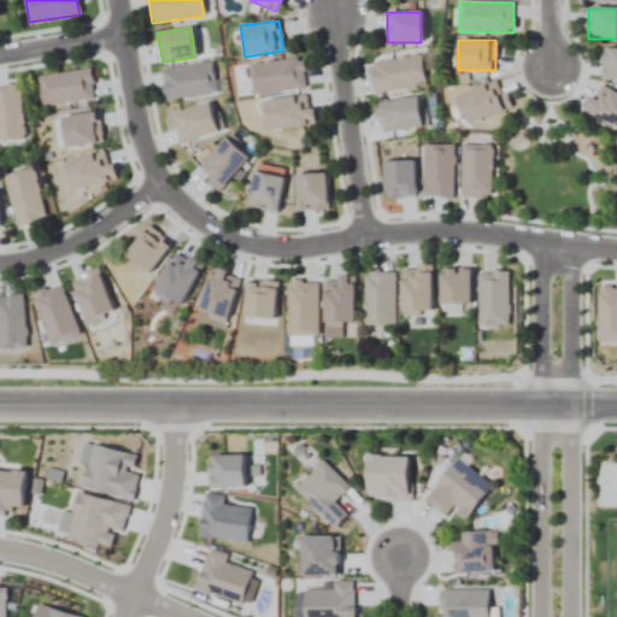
[(616,78),(616,48),(603,48),(603,80),(616,78)]
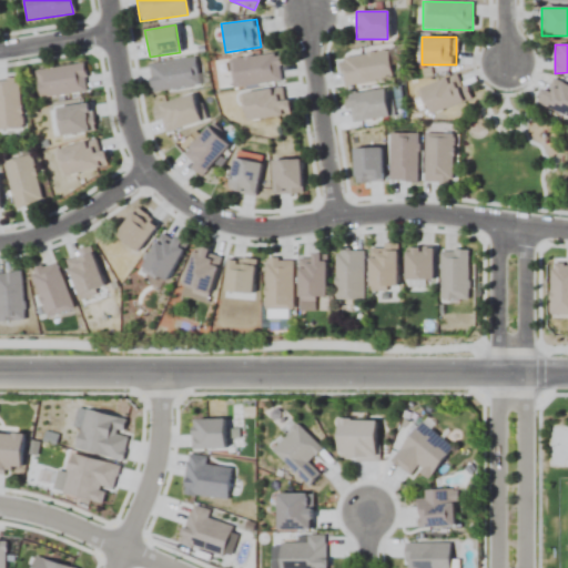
[(343,85),(392,79),(387,51),(340,58),(343,85)]
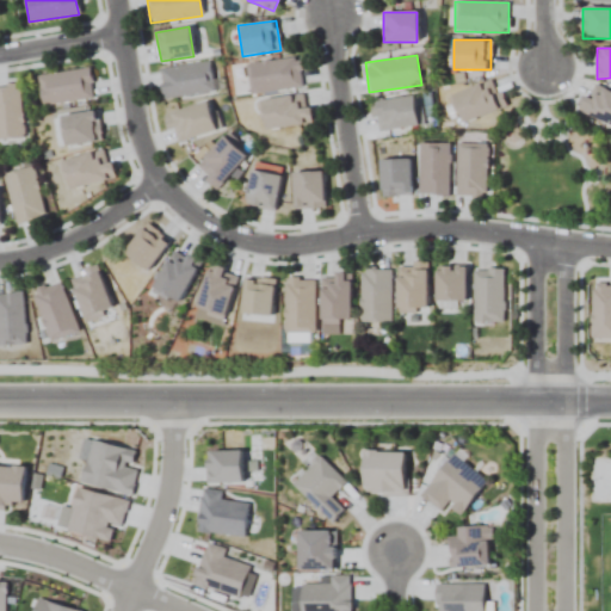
[(246,65),(250,93),(302,87),(298,57),(246,65)]
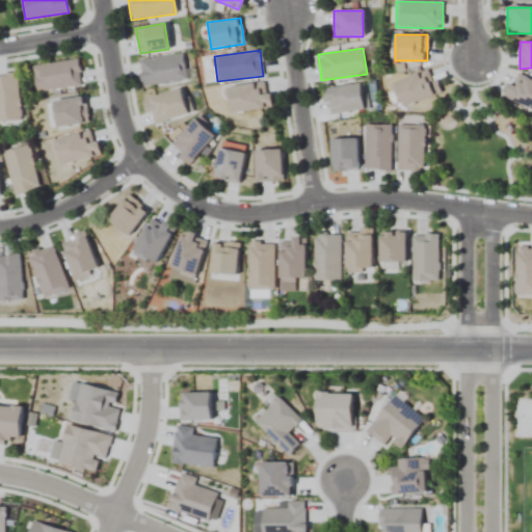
[(139,59),(141,85),(185,81),(183,55),(139,59)]
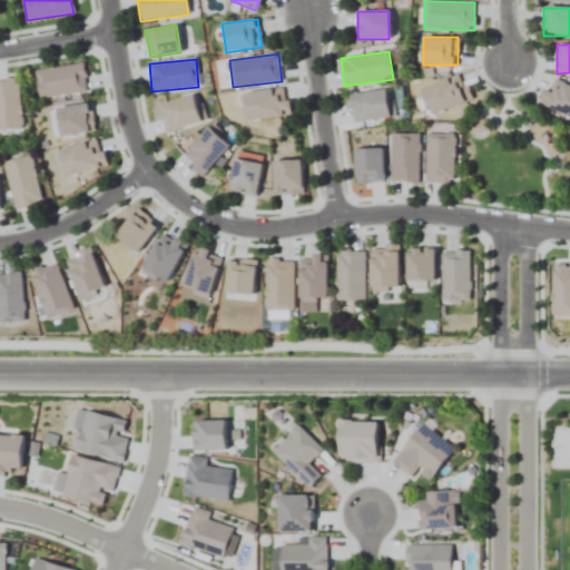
[(36,70),(39,98),(87,91),(84,64),(36,70)]
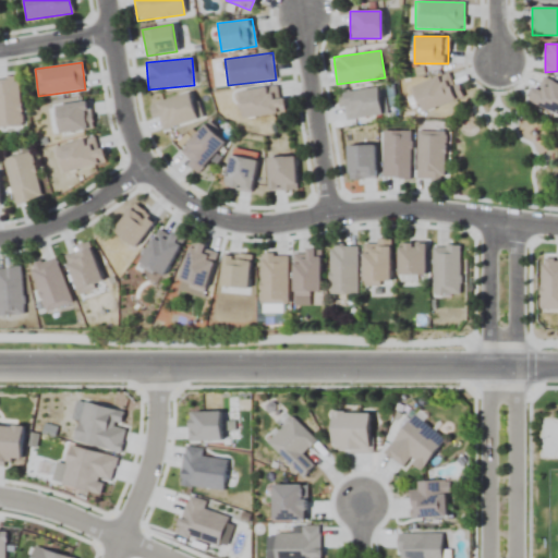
[(455,85),(450,73),(413,86),(421,111),(463,97),(459,83),(455,85)]
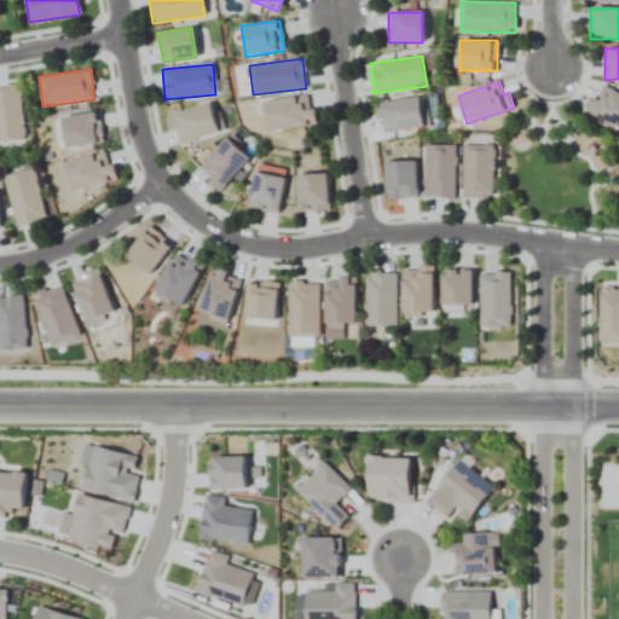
[(0,140),(24,139),(21,86),(0,87),(0,140)]
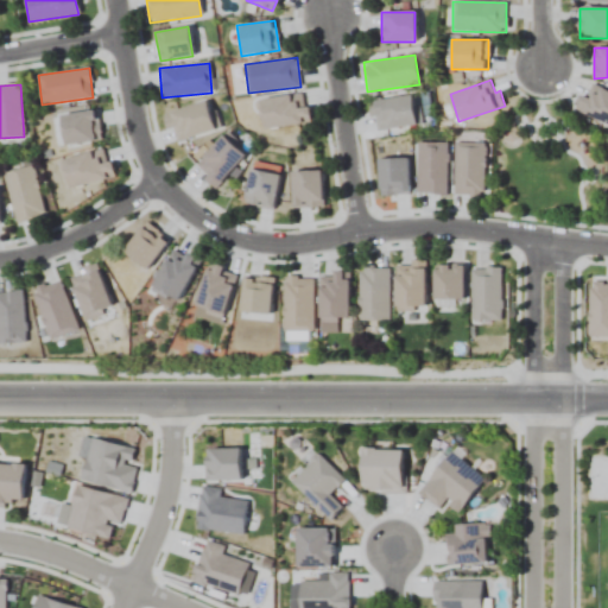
[(607,93),(594,87),(588,99),(580,95),(574,111),(607,125),(607,93)]
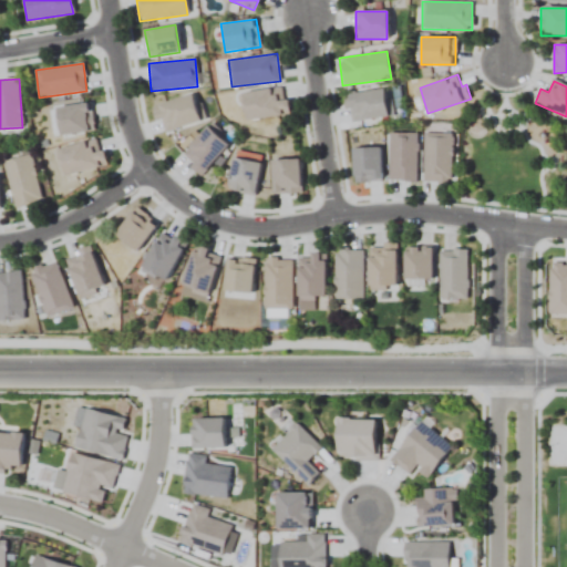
[(288,115),(285,88),(241,92),(245,120),(288,115)]
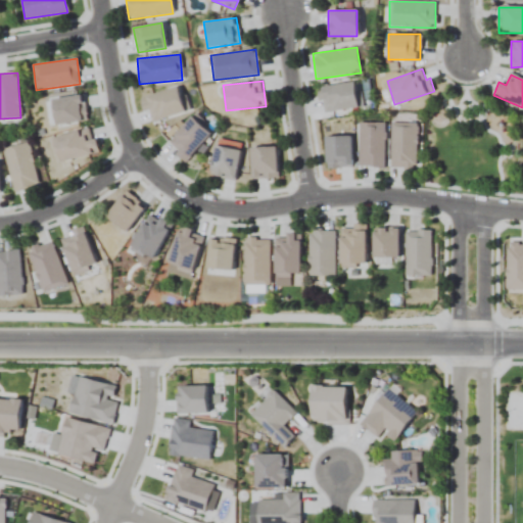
[(324,112),(358,106),(353,82),(320,88),(324,112)]
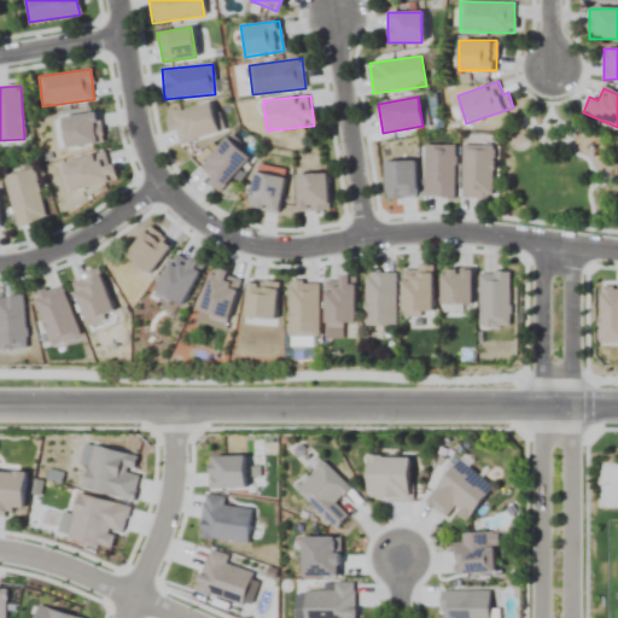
[(176,145),(217,132),(209,103),(168,116),(176,145)]
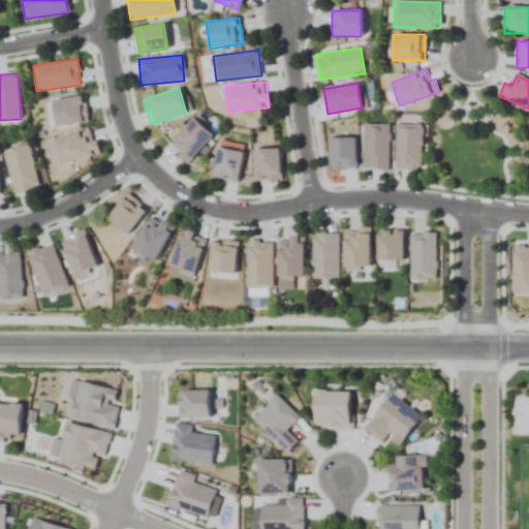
[(84,95),(52,101),(56,127),(89,121),(84,95)]
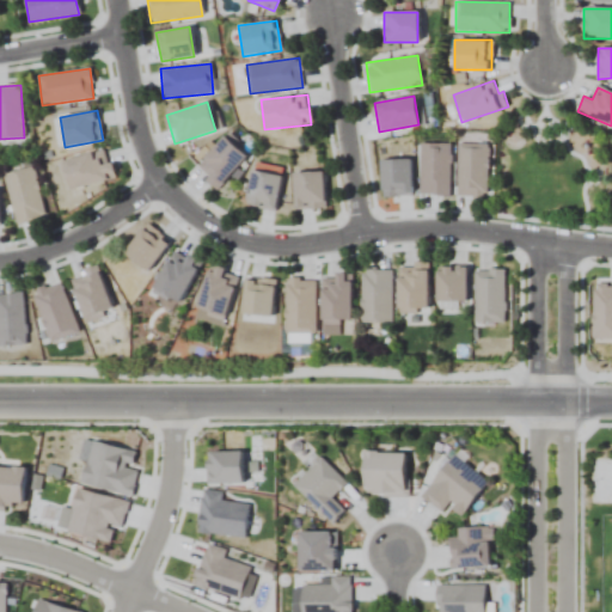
[(218,188),(246,155),(225,135),(195,169),(218,188)]
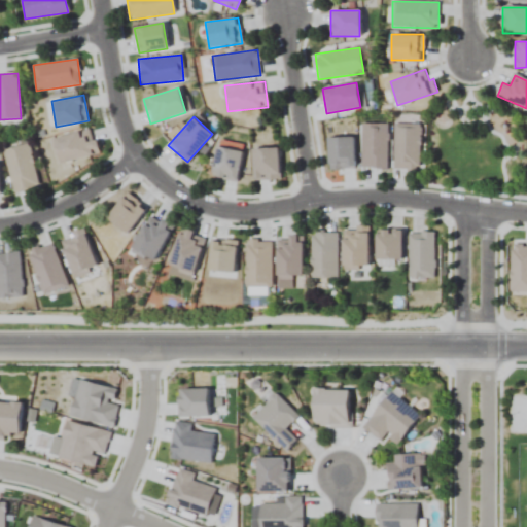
[(361,168),(387,168),(387,124),(361,124),(361,168)]
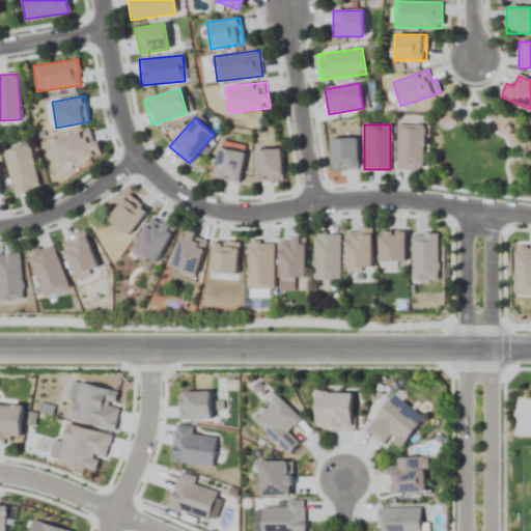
[(397,124),(397,170),(423,170),(423,124),(397,124)]
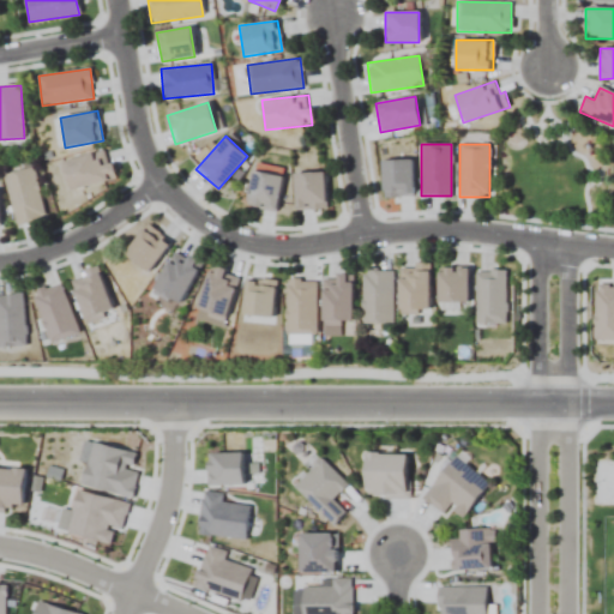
[(114,180),(107,150),(62,161),(70,191),(114,180)]
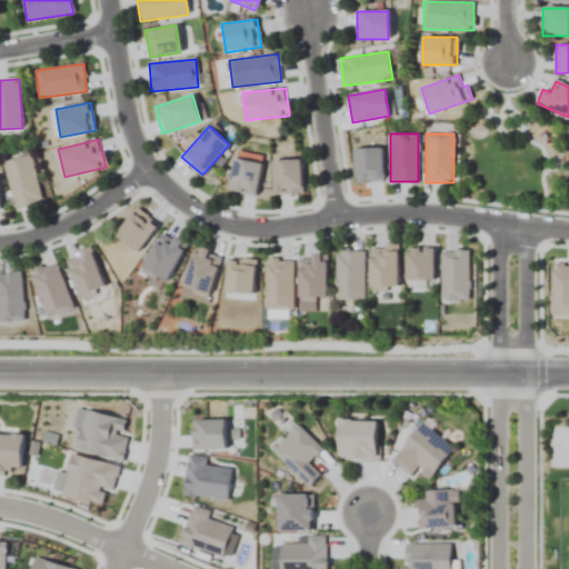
[(381,148),(353,148),(353,182),(381,182),(381,148)]
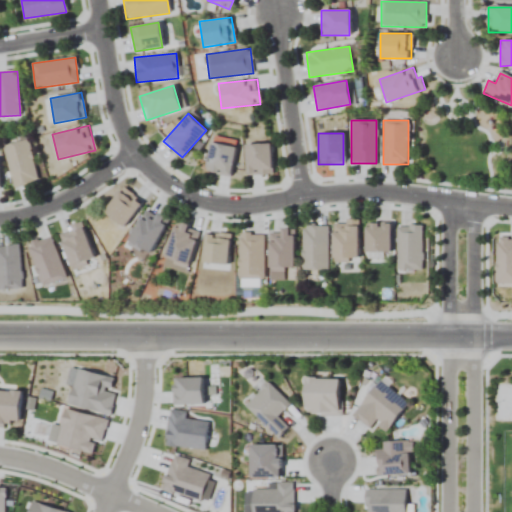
[(14,189),(38,183),(28,140),(4,145),(14,189)]
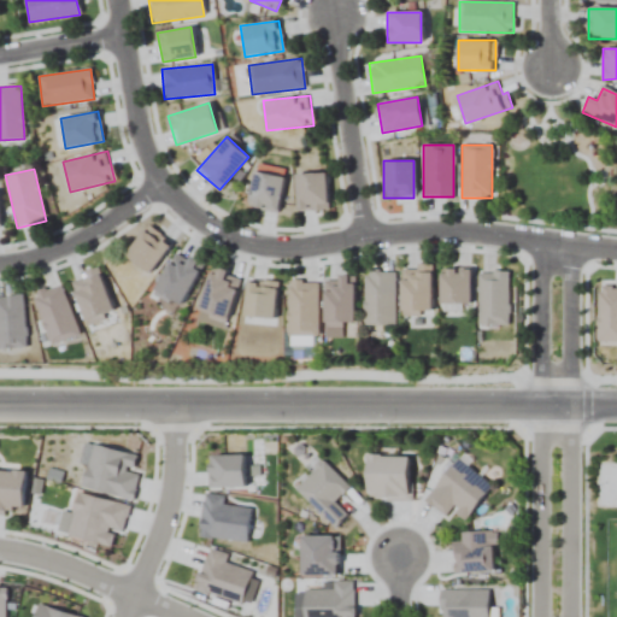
[(248,207),(278,211),(282,176),(252,172),(248,207)]
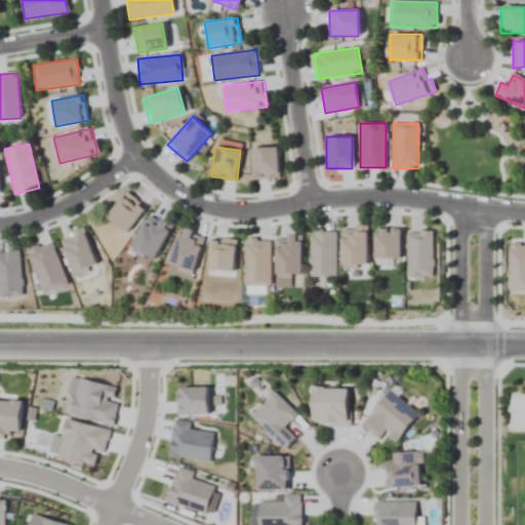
[(252,148),(252,179),(278,179),(278,148),(252,148)]
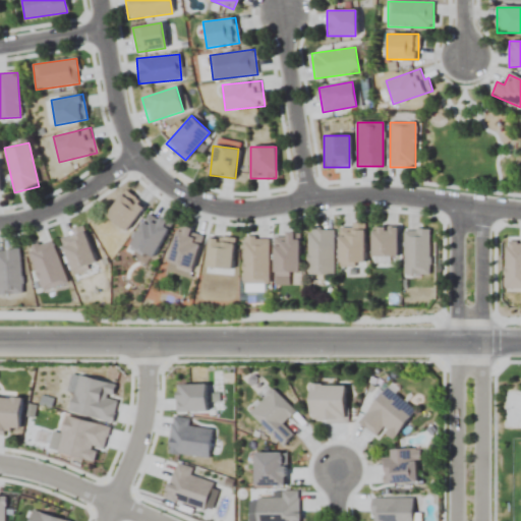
[(105,215),(125,231),(146,207),(125,189),(105,215)]
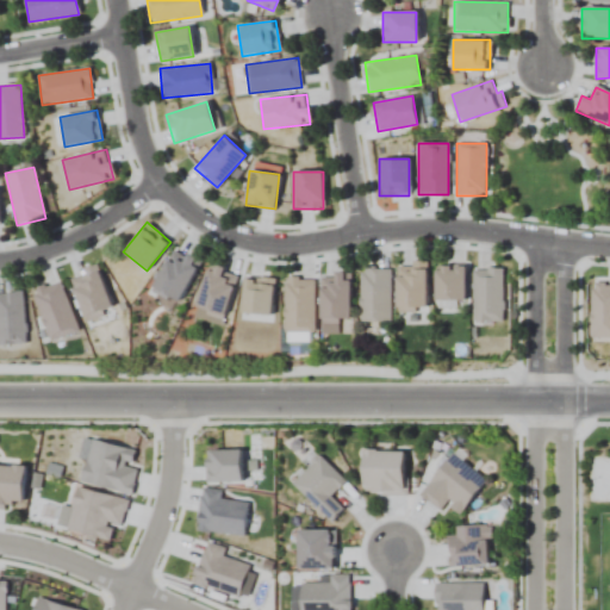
[(151,290),(179,304),(200,261),(173,248),(151,290)]
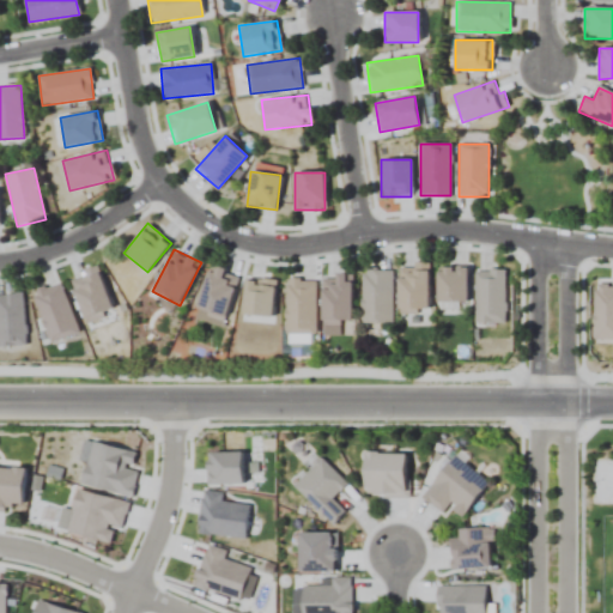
[(429,265),(399,265),(399,311),(429,311),(429,265)]
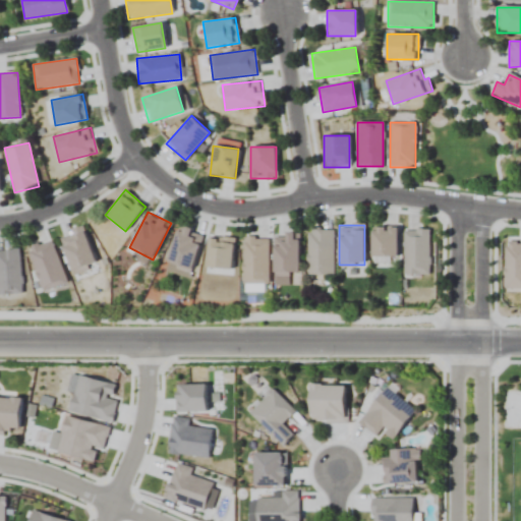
[(203,234),(178,226),(166,265),(191,273),(203,234)]
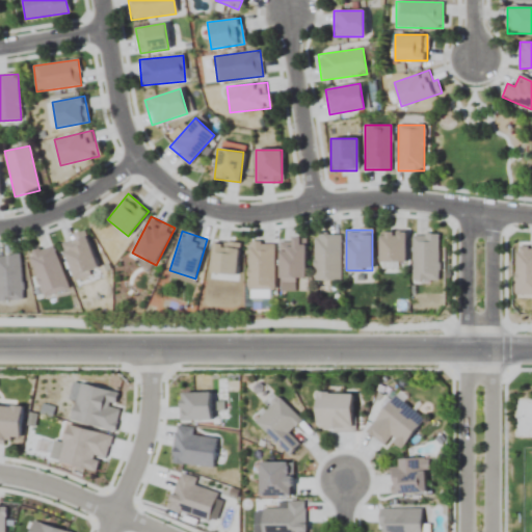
[(405,263),(405,233),(379,233),(379,263),(405,263)]
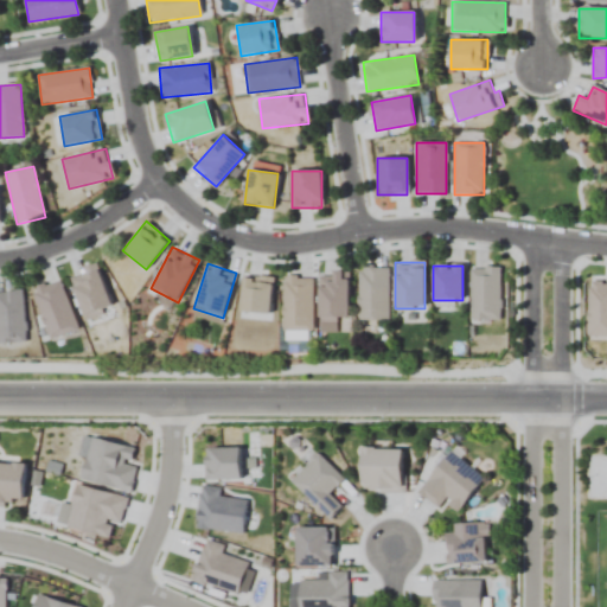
[(109,308),(100,267),(71,274),(81,315),(109,308)]
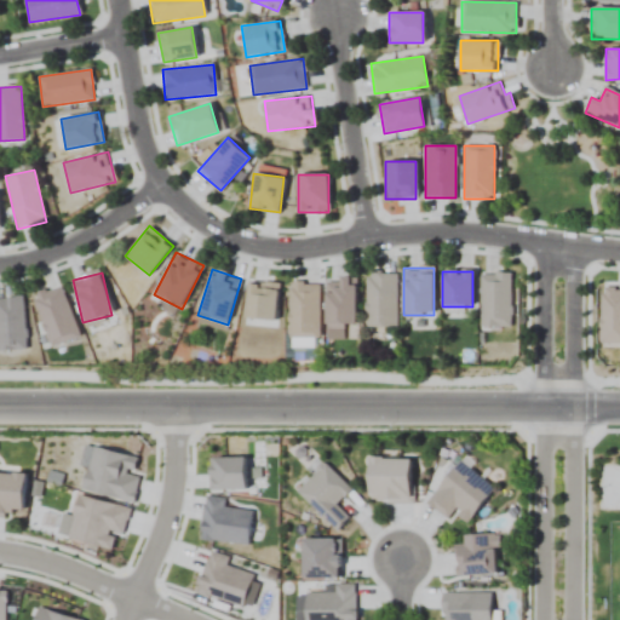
[(397,327),(397,273),(367,273),(367,327),(397,327)]
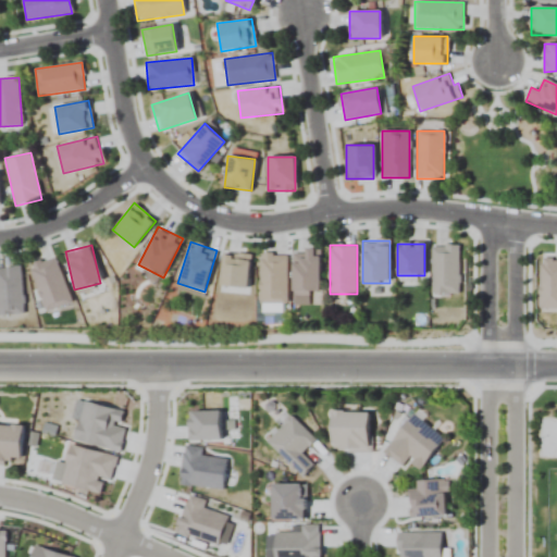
[(459,246),(432,246),(432,294),(459,294),(459,246)]
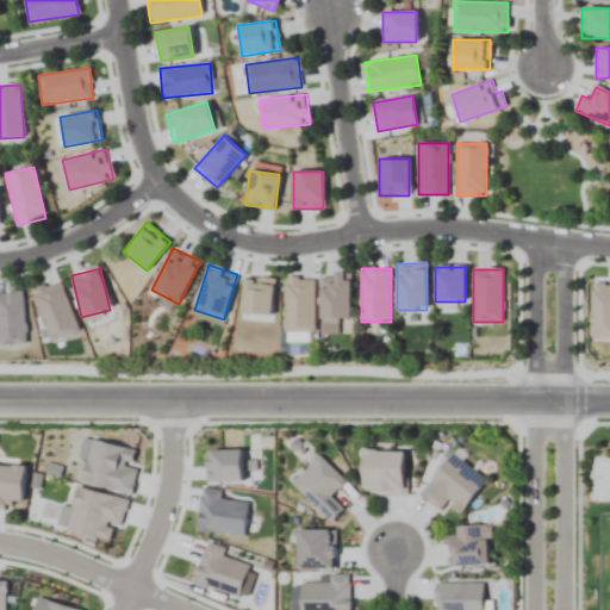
[(349,275),(321,275),(321,323),(349,323),(349,275)]
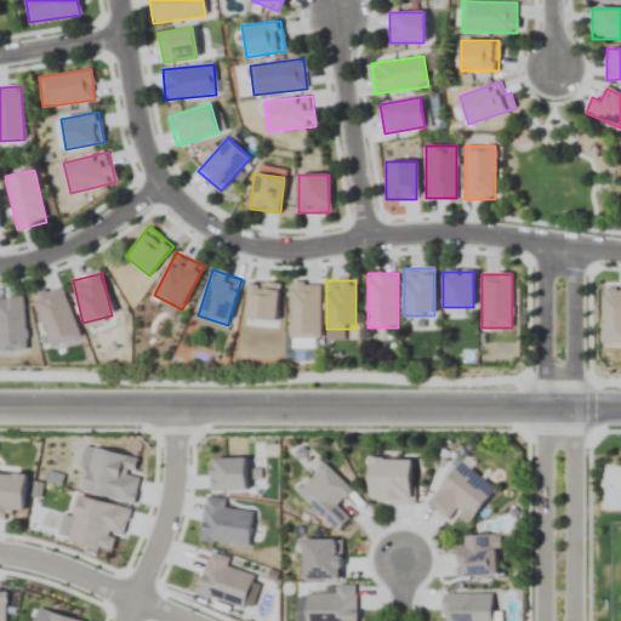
[(277,322),(278,285),(248,283),(245,320),(277,322)]
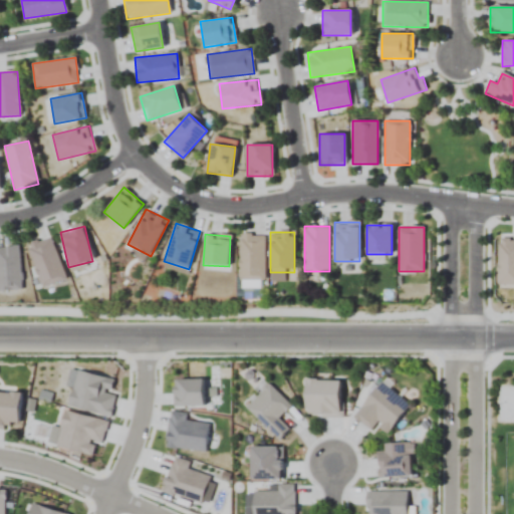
[(240,280),(264,280),(264,236),(240,236),(240,280)]
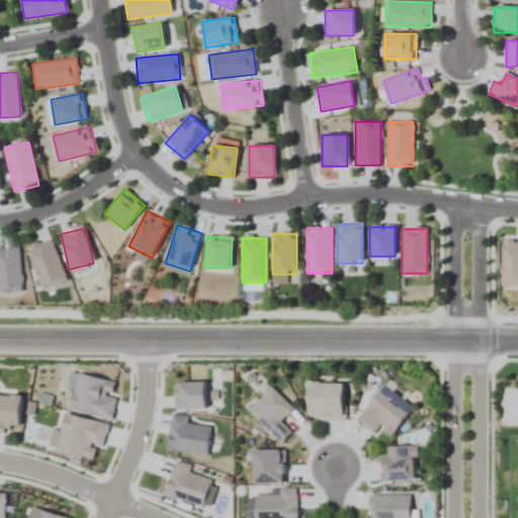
[(64,283),(54,240),(29,246),(40,289),(64,283)]
